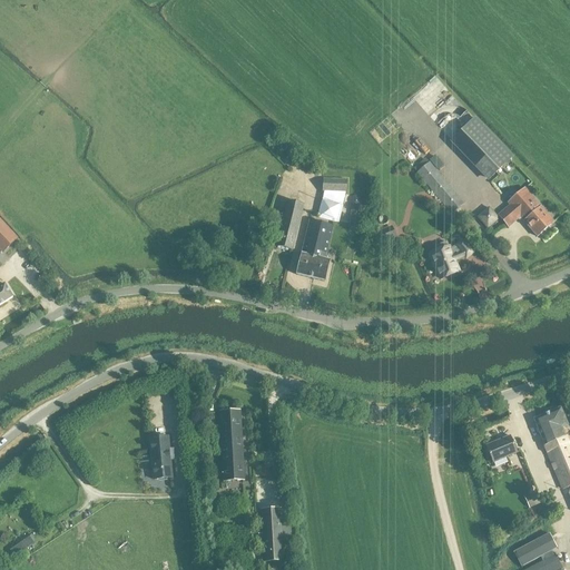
[(490,179),(512,158),(474,119),(452,141),(490,179)]
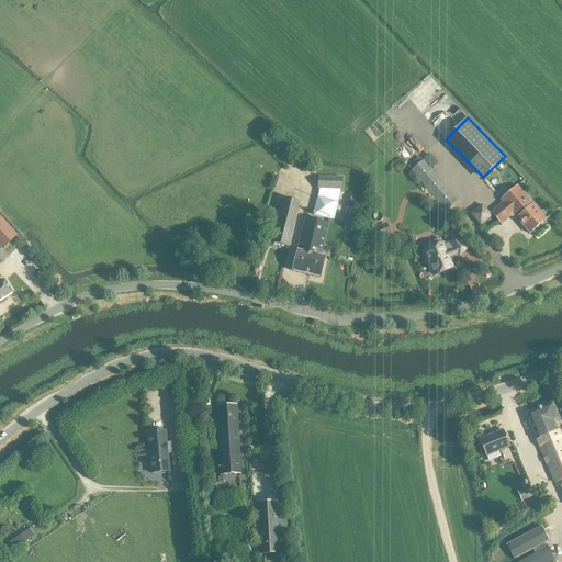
[(428,154),(424,159),(433,166),(437,161),(428,154)]
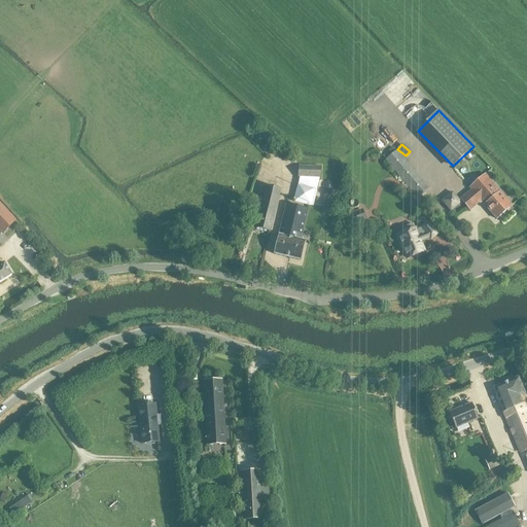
[(429,189),(397,151),(386,161),(418,199),(429,189)]
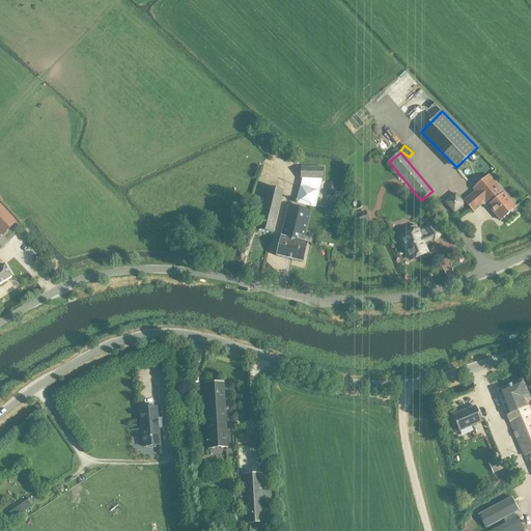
[(324,179),(324,167),(301,167),(301,179),(324,179)]
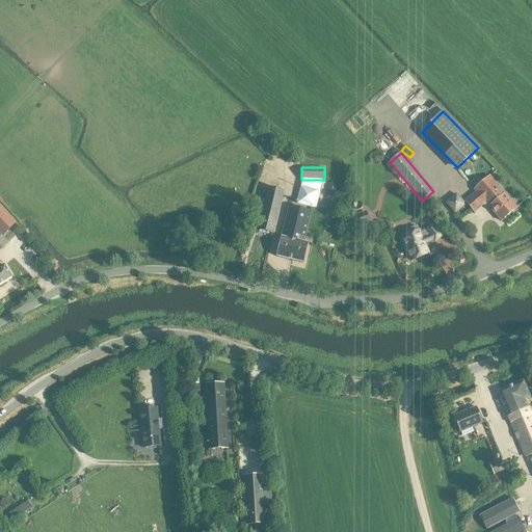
[(501,221),(517,208),(489,177),(474,190),(479,196),(475,201),(472,196),(466,203),(475,213),(485,204),(501,221)]
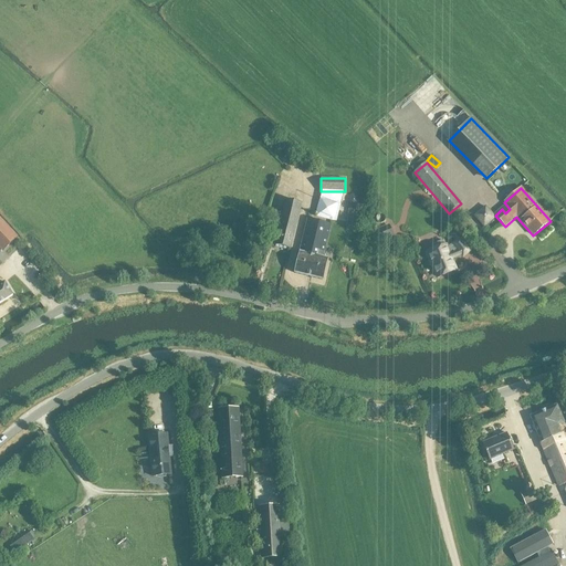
[(275,244),(290,249),(302,205),(286,200),(283,212),(274,210),(272,220),(281,222),(275,244)]
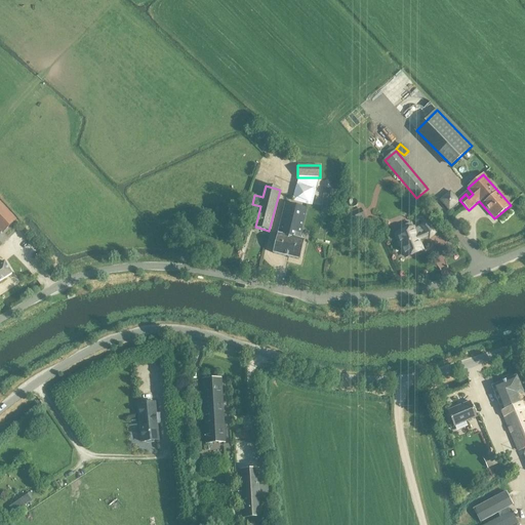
[(449,211),(459,202),(450,192),(440,201),(449,211)]
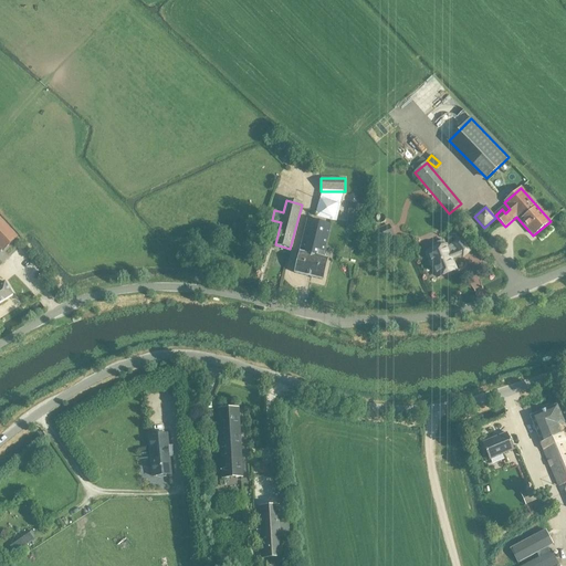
[(349,209),(347,222),(357,223),(359,210),(349,209)]
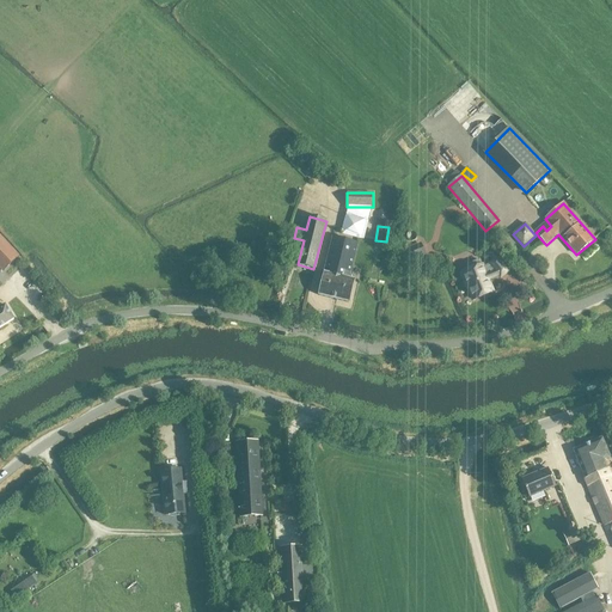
[(0,268),(2,271),(19,256),(0,236),(0,268)]
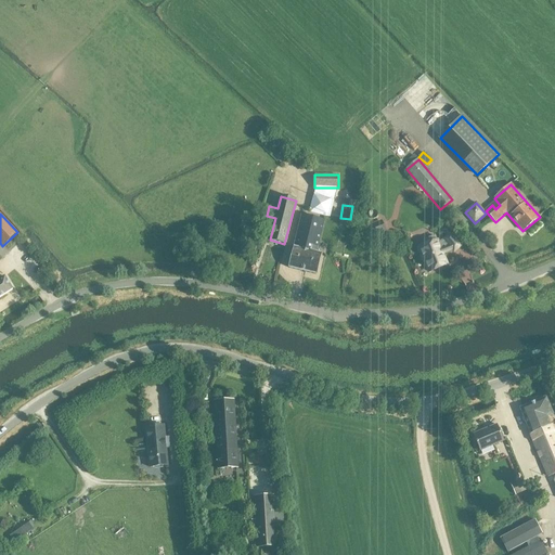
[(317,253),(323,221),(302,216),(295,247),(294,247),(289,268),(315,274),(321,254),(317,253)]
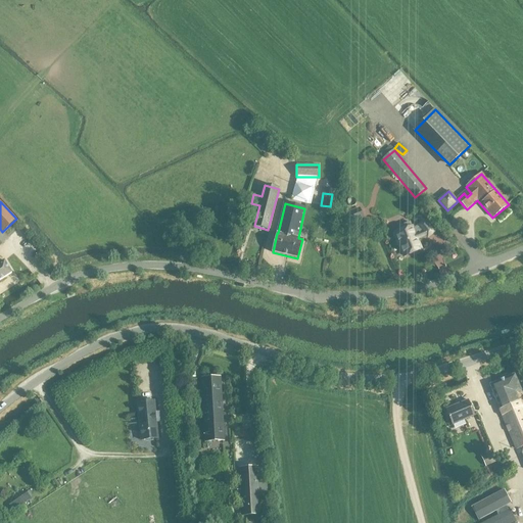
[(349,215),(351,221),(363,217),(360,209),(349,215)]
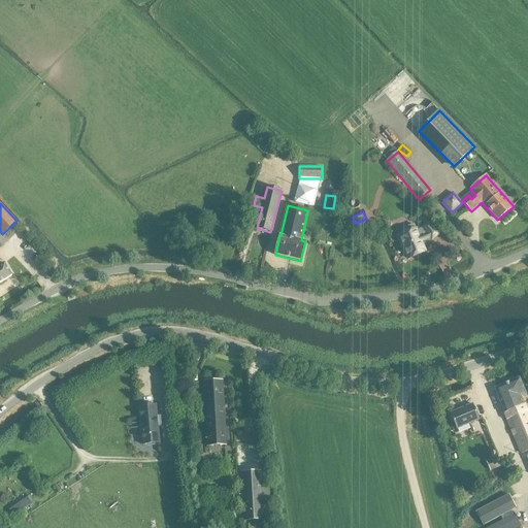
[(421,242),(431,238),(432,240),(438,235),(429,224),(423,229),(417,232),(417,230),(416,230),(414,225),(407,228),(408,233),(399,237),(398,237),(402,248),(403,246),(408,259),(425,253),(421,242)]
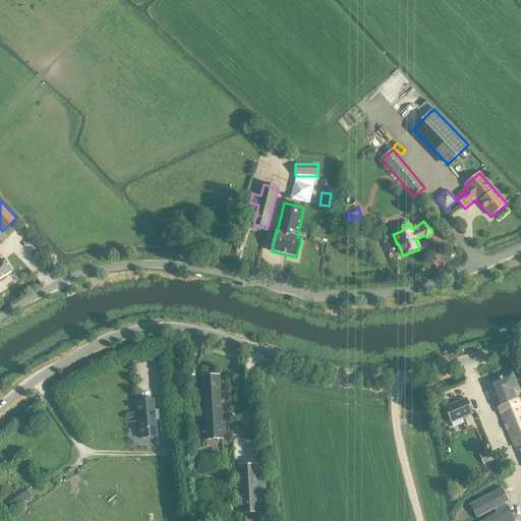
[(275,237),(268,234),(264,246),(272,248),(275,237)]
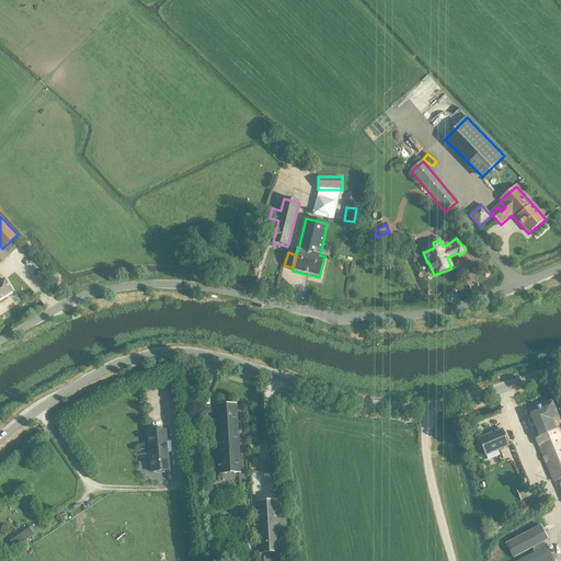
[(0,300),(12,293),(4,279),(0,282),(0,300)]
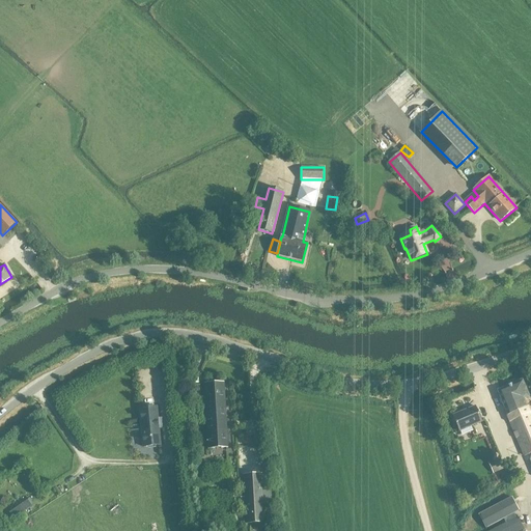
[(530,397),(527,390),(523,380),(497,391),(524,456),(530,453),(530,412),(526,399),(530,397)]
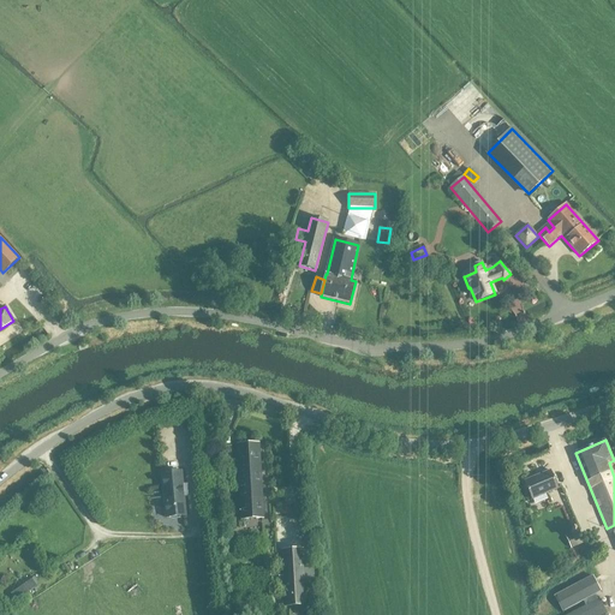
[(263,519),(260,452),(260,445),(237,446),(240,520),(263,519)]
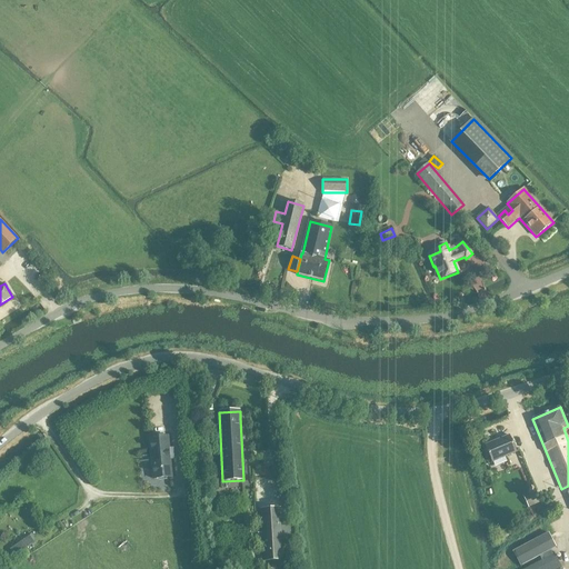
[(491,462),(517,452),(510,436),(485,446),(491,462)]
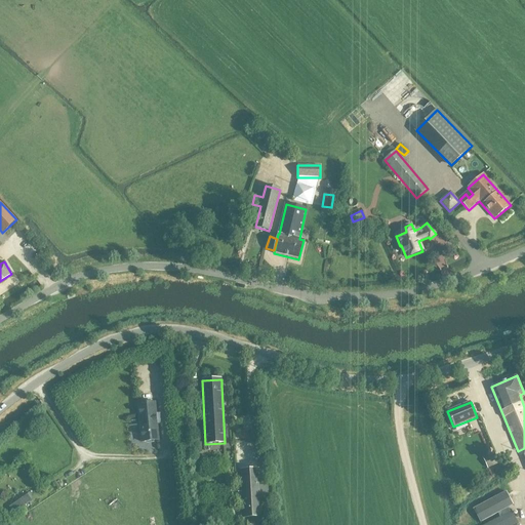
[(154,403),(137,405),(142,442),(158,441),(154,403)]
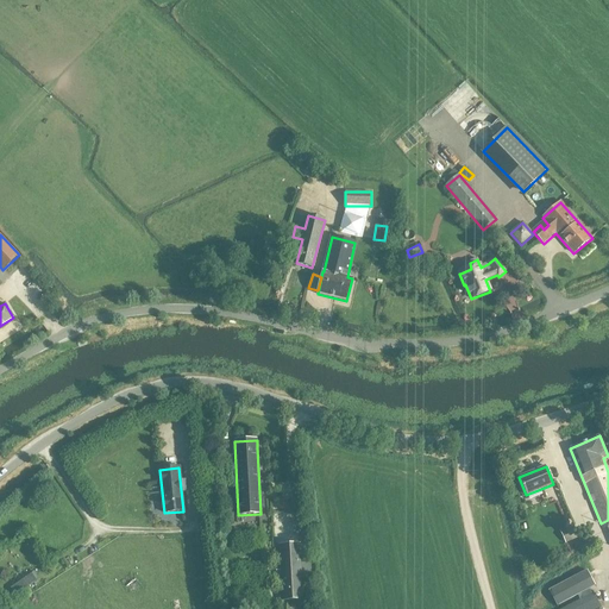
[(563,527),(560,528),(566,542),(578,539),(569,513),(559,518),(563,527)]
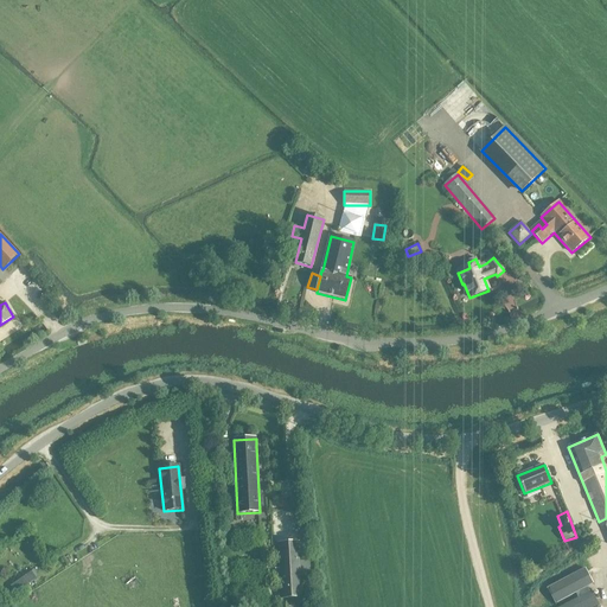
[(281,599),(301,598),(299,543),(279,544),(281,599)]
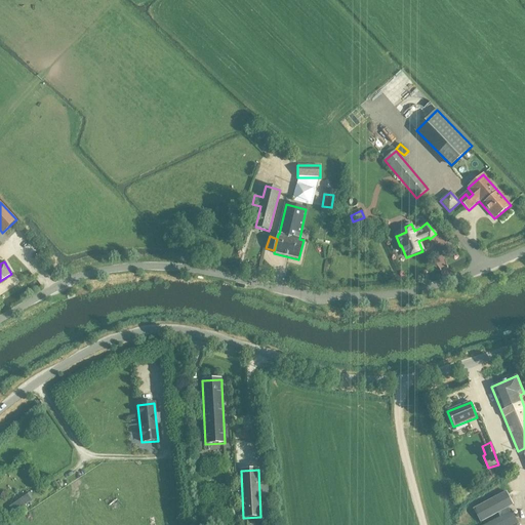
[(511,513),(508,508),(513,506),(506,491),(473,510),(480,523),(497,514),(500,518),(486,524),(517,524),(511,513)]
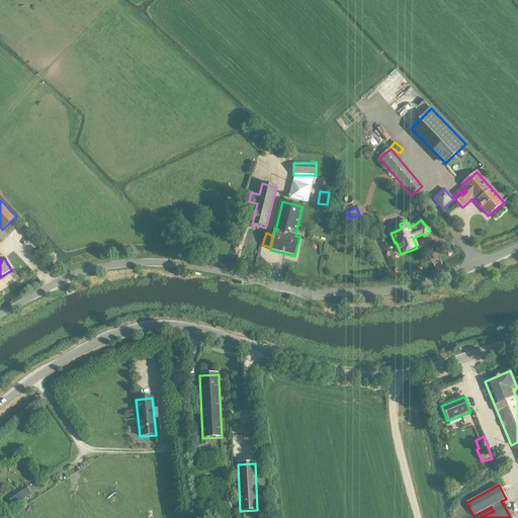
[(9,499),(14,506),(33,492),(28,486),(9,499)]
